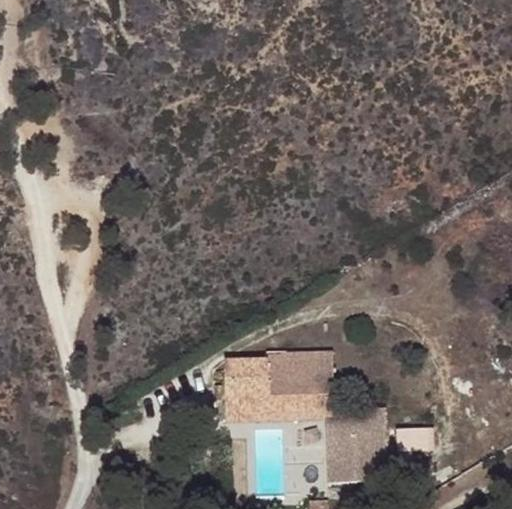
[(267,357),(224,358),(225,421),(334,418),(332,349),(267,351),(267,357)]
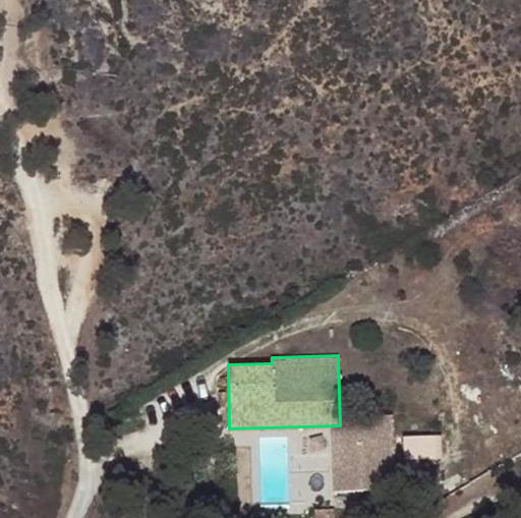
[(334,427),(319,456),(354,474),(370,445),(378,432),(357,421),(350,435),(334,427)]
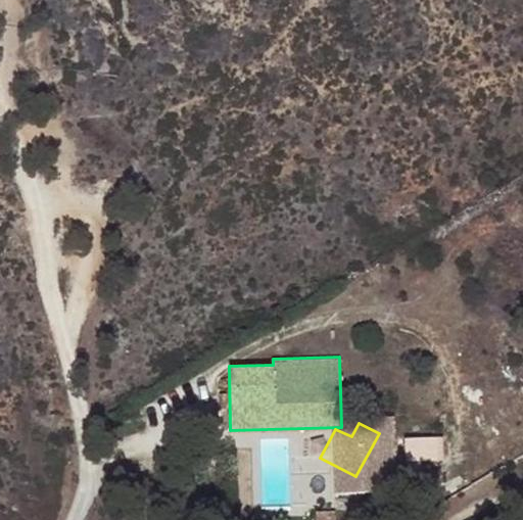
[(379,433),(372,446),(389,457),(397,442),(379,433)]
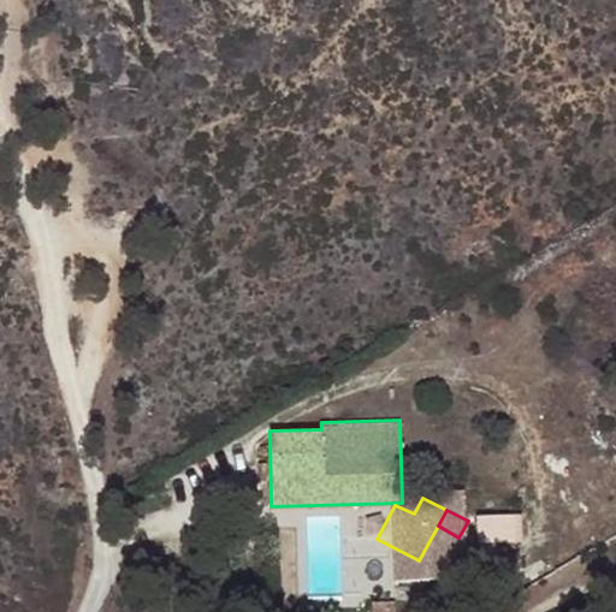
[(419,560),(377,539),(371,548),(414,571),(419,560)]
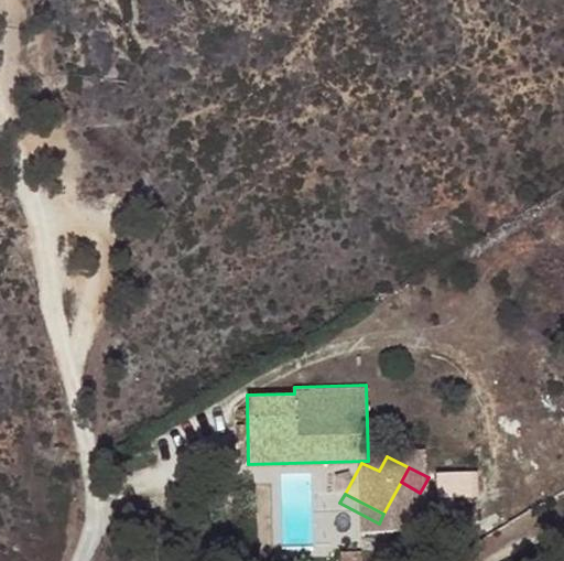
[(361,560),(361,549),(340,550),(340,560),(361,560)]
